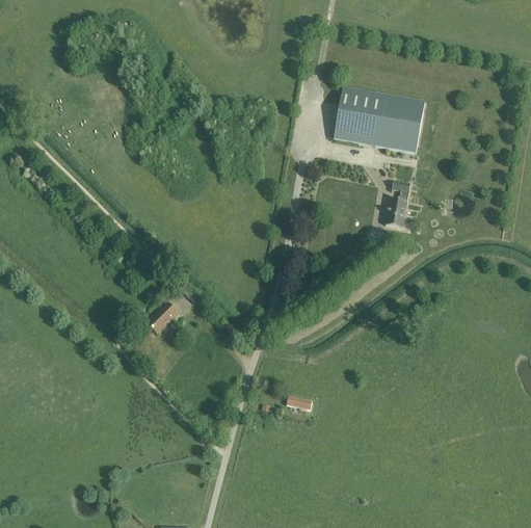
[(415,152),(424,101),(342,86),(333,137),(415,152)]
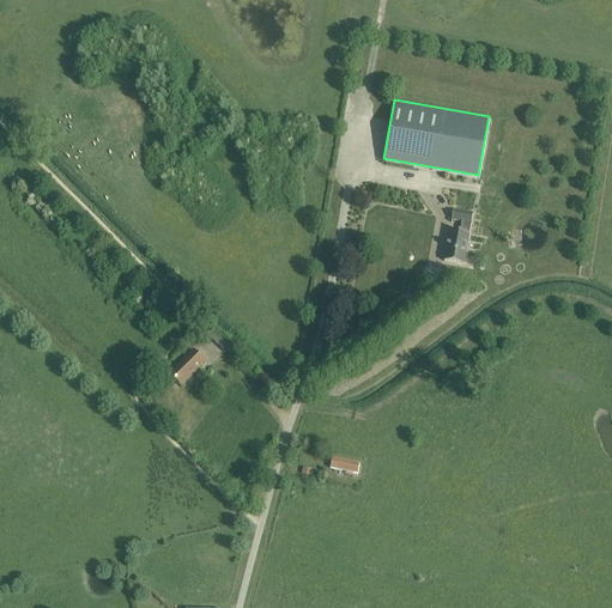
[(443,257),(462,261),(472,210),(452,206),(450,216),(460,218),(459,229),(448,226),(443,257)]
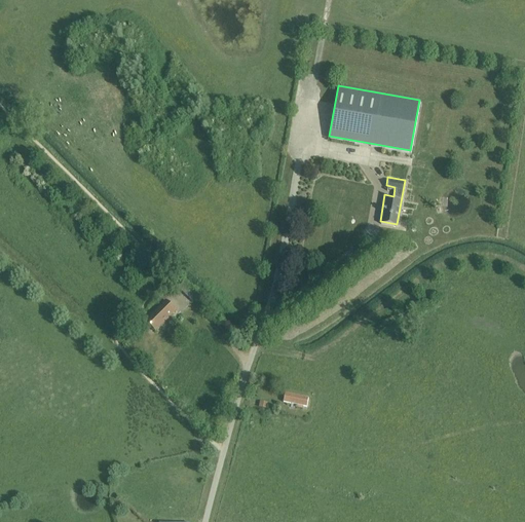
[(183,290),(187,285),(182,280),(177,285),(183,290)]
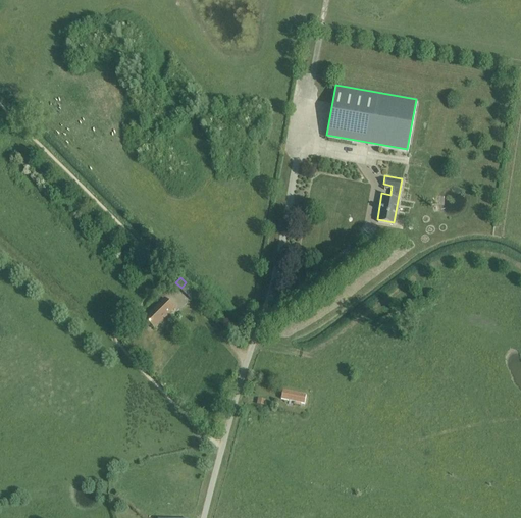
[(186,291),(194,299),(201,293),(193,285),(186,291)]
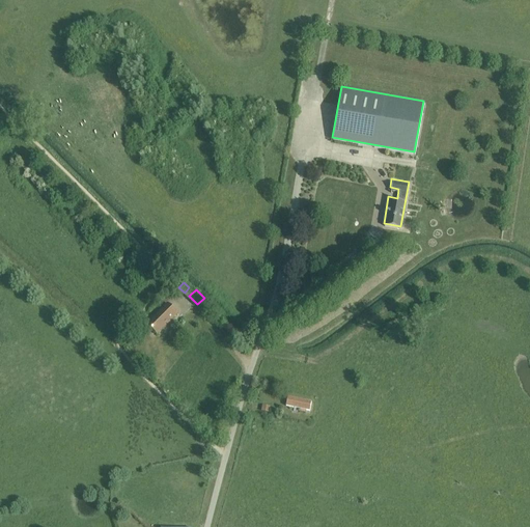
[(176,310),(167,300),(145,322),(156,331),(176,310)]
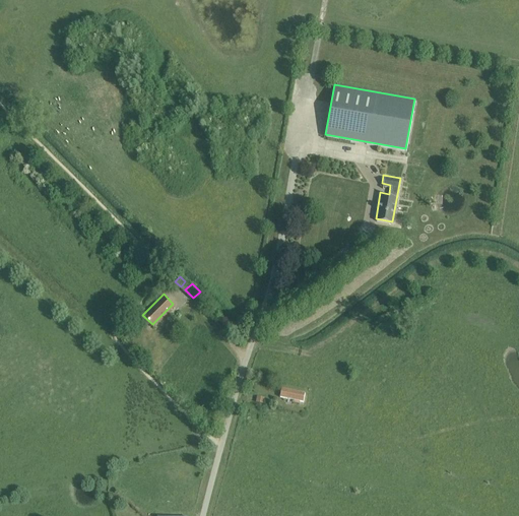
[(302,399),(304,390),(281,385),(279,394),(302,399)]
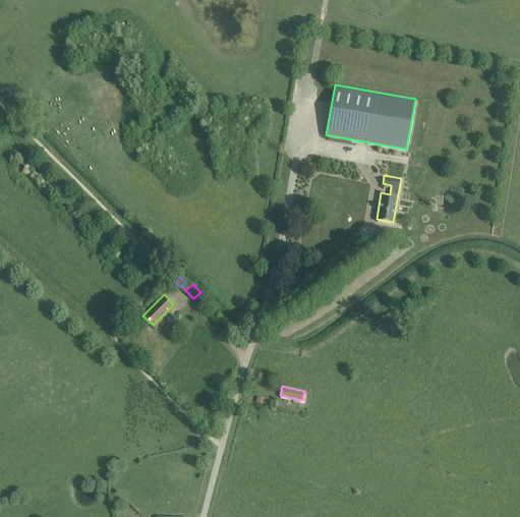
[(256,392),(255,399),(264,401),(265,393),(256,392)]
